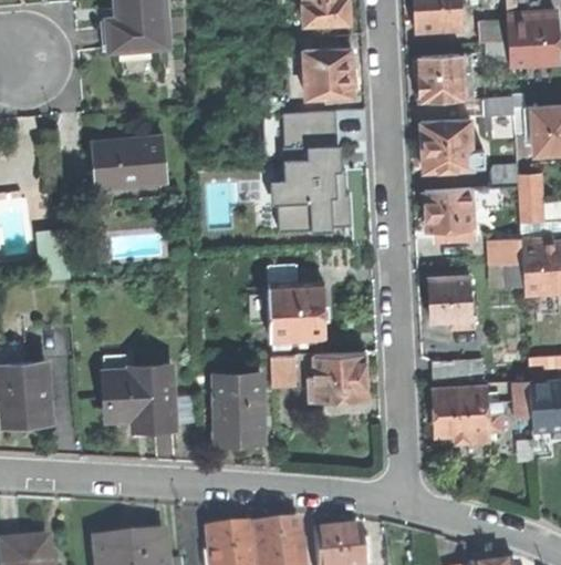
[(108,23),(112,54),(164,50),(162,22),(169,21),(167,0),(117,0),(118,7),(120,22),(108,23)]
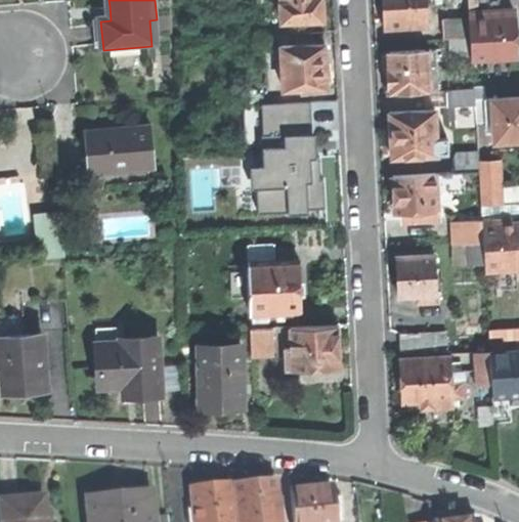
[(279,0),(282,23),(323,20),(322,0),(279,0)]
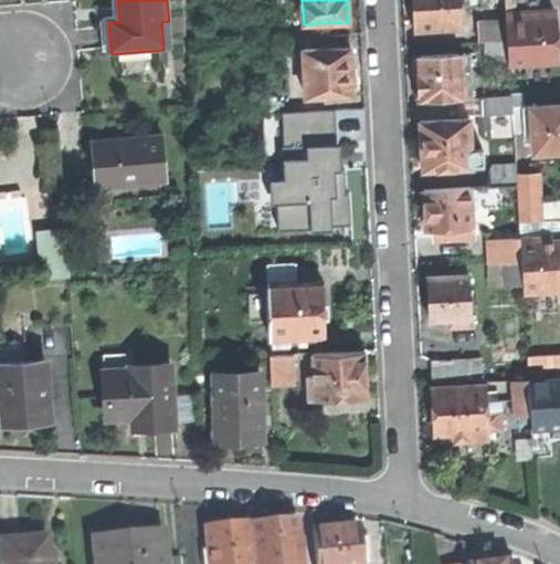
[(414,0),(415,6),(416,30),(463,28),(461,0),(414,0)]
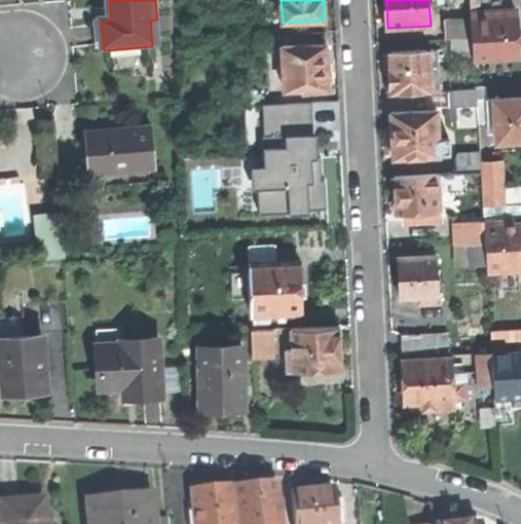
[(469,0),(470,11),(480,10),(478,0),(469,0)]
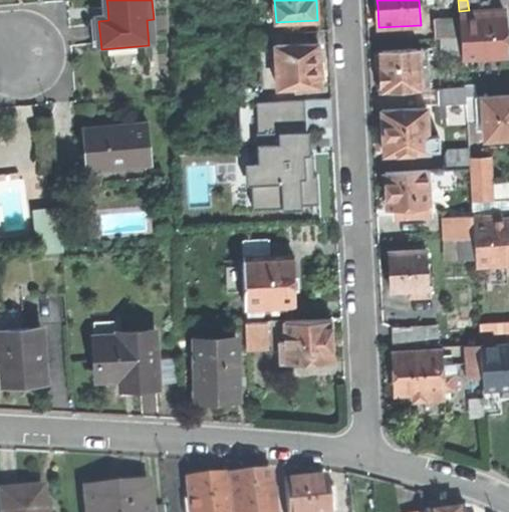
[(459,11),(460,18),(490,16),(490,9),(469,10),(459,11)]
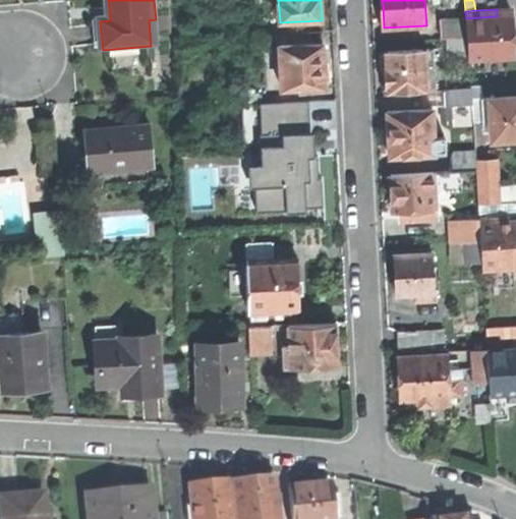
[(468,60),(515,57),(513,36),(512,15),(497,16),(466,18),(467,38),(468,54),(468,60)]
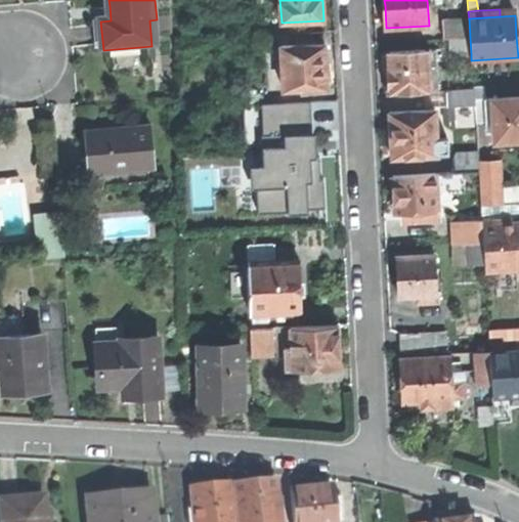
[(441,39),(448,39),(470,38),(469,18),(440,19),(441,39)]
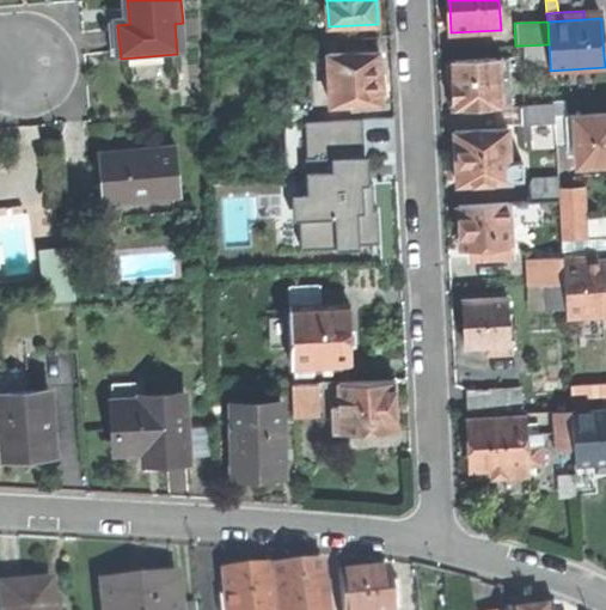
[(346,38),(347,53),(379,50),(378,37),(346,38)]
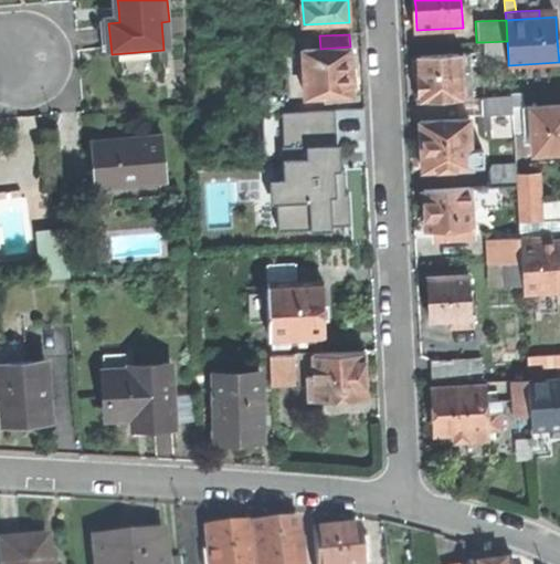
[(485,60),(508,59),(507,41),(484,42),(485,60)]
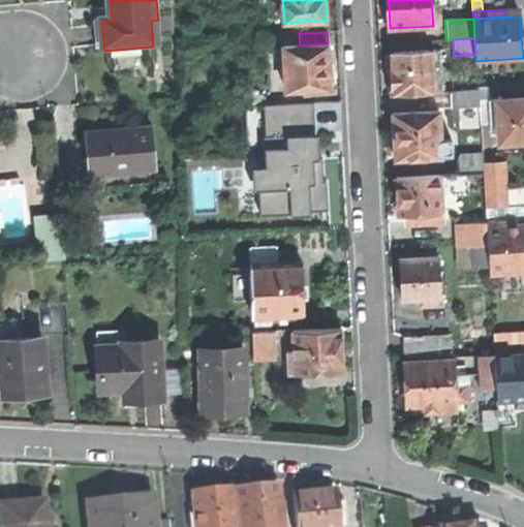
[(285,62),(286,90),(330,88),(329,65),(328,43),(300,45),(283,45),(283,51),(278,52),(278,63),(285,62)]
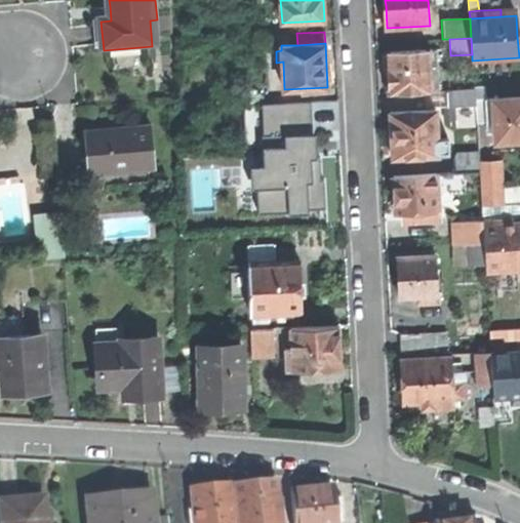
[(438,49),(429,50),(430,71),(439,70),(438,49)]
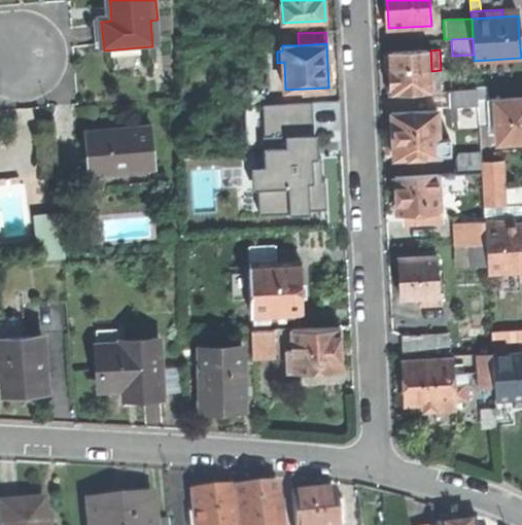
[(390,71),(391,93),(432,92),(431,71),(430,50),(389,51),(390,71)]
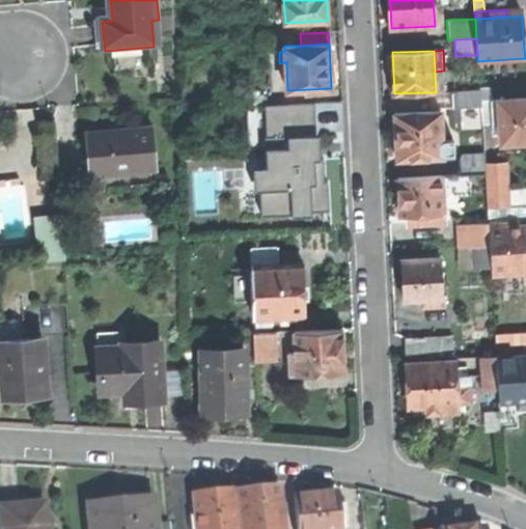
[(453,108),(480,107),(479,92),(452,93),(453,108)]
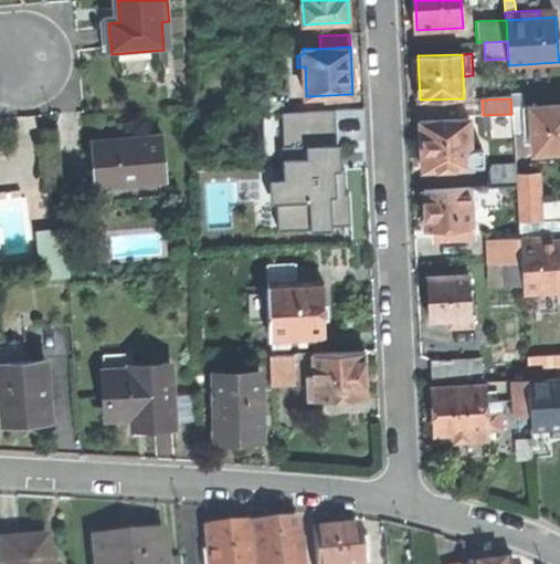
[(534,154),(559,152),(559,104),(530,107),(532,133),(534,154)]
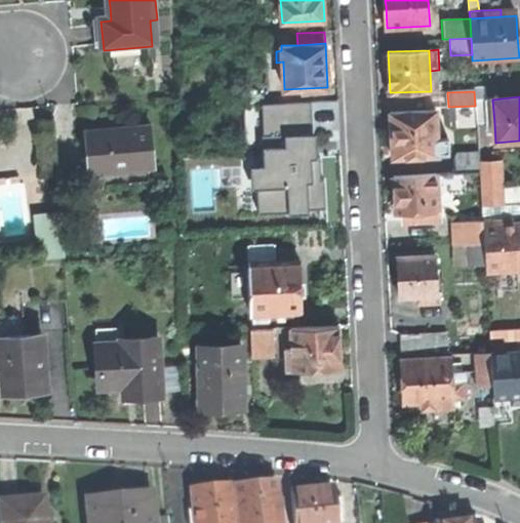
[(243,98),(246,151),(268,150),(266,97),(243,98)]
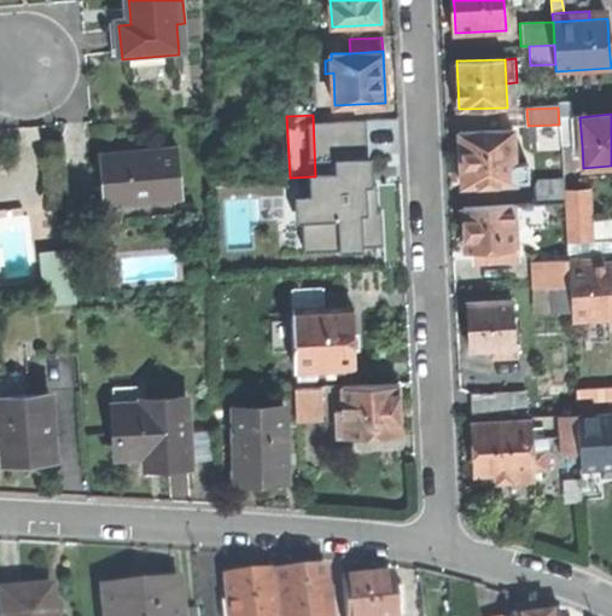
[(571,146),(582,145),(580,117),(570,117),(571,146)]
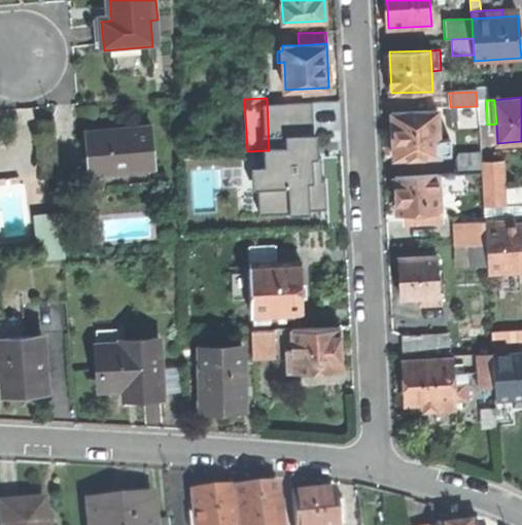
[(392,135),(393,158),(442,156),(442,154),(451,153),(450,139),(439,139),(438,113),(392,115),(392,135)]
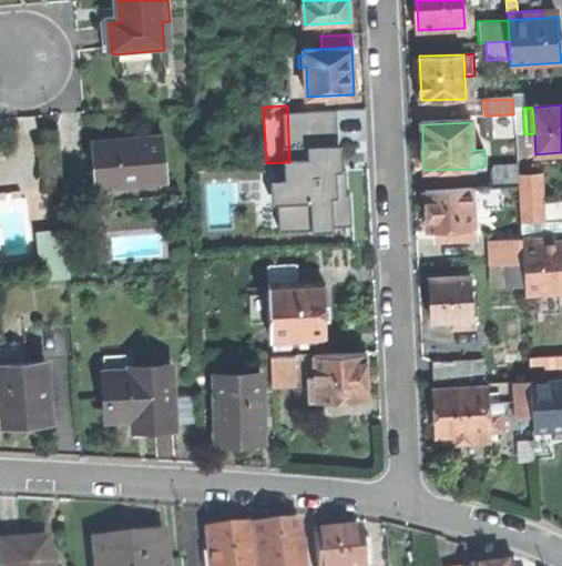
[(94,145),(98,190),(170,184),(165,140),(121,143),(94,145)]
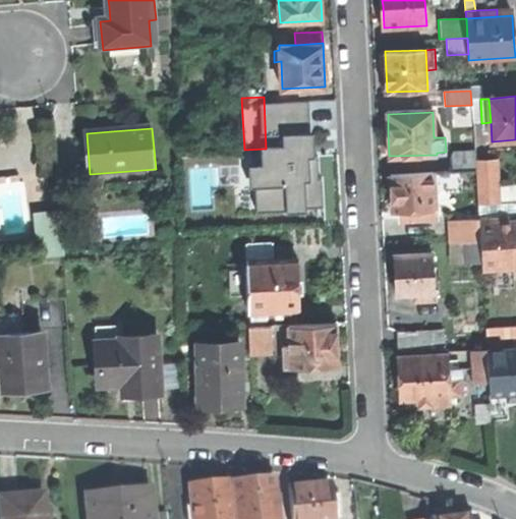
[(453,171),(475,170),(474,162),(474,152),(452,153),(453,171)]
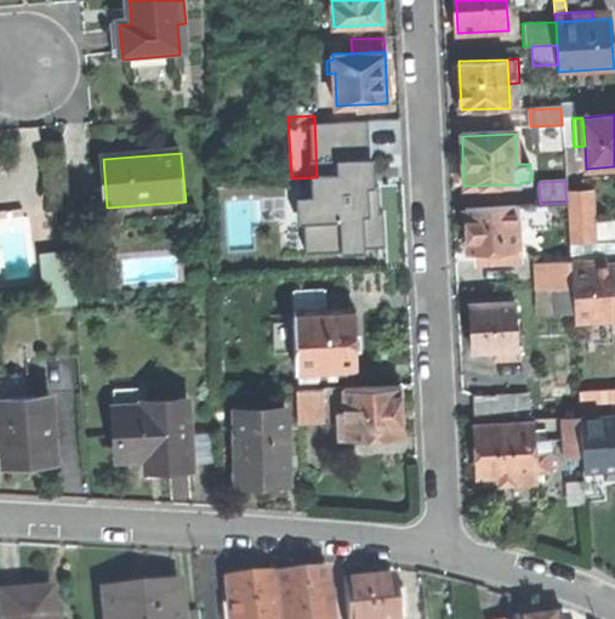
[(567,203),(568,223),(588,222),(592,222),(591,192),(565,193),(567,203)]
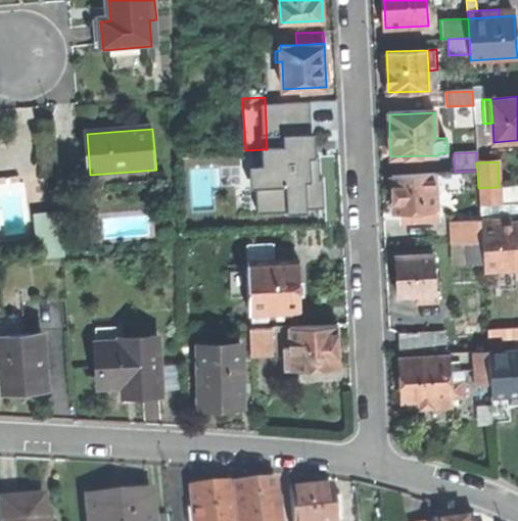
[(393,194),(394,214),(436,211),(434,173),(392,175),(393,194)]
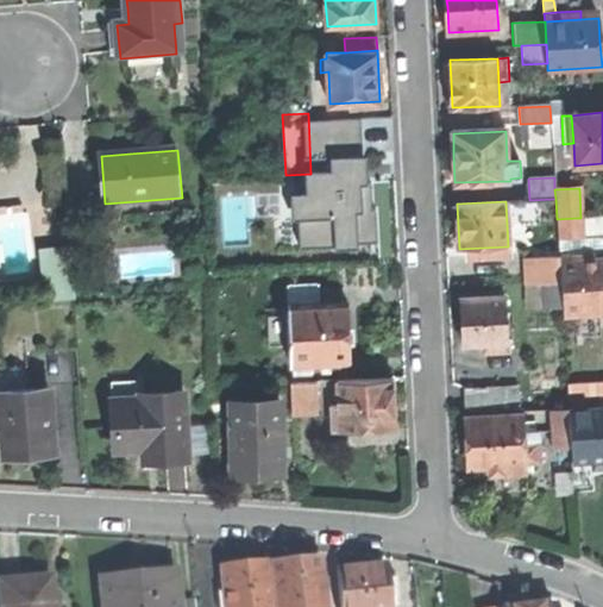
[(602,216),(580,218),(577,218),(578,238),(602,236),(602,216)]
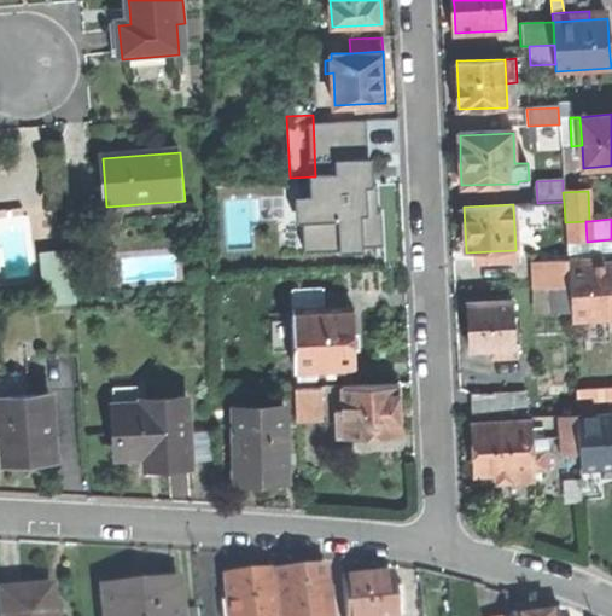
[(565,222),(565,243),(587,242),(586,221),(565,222)]
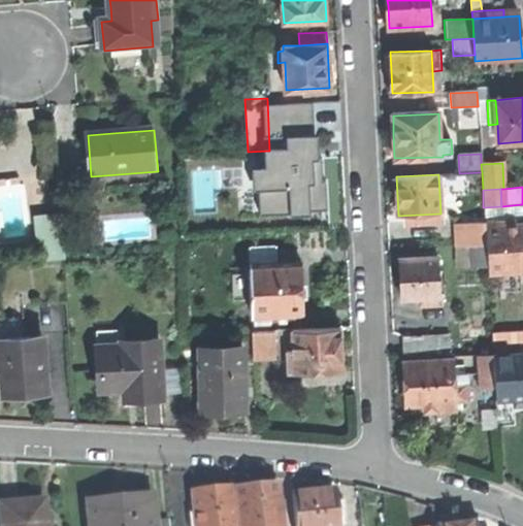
[(487,265),(487,271),(522,268),(522,225),(518,225),(493,227),(493,220),(484,221),(486,244),(487,265)]
